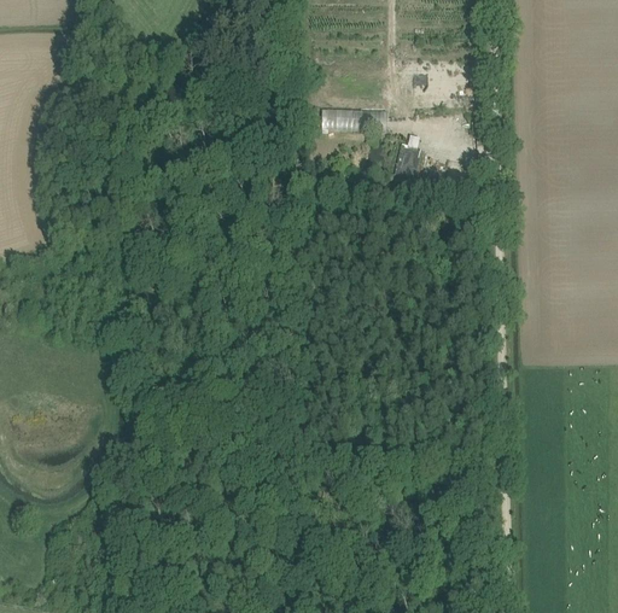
[(398,42),(398,52),(415,52),(415,42),(398,42)]
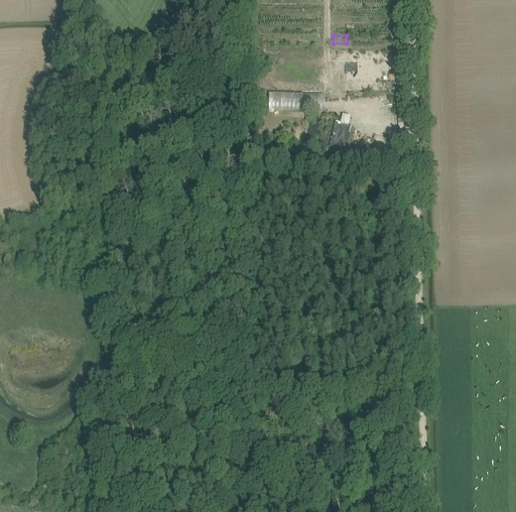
[(336,60),(336,71),(345,71),(345,60),(336,60)]
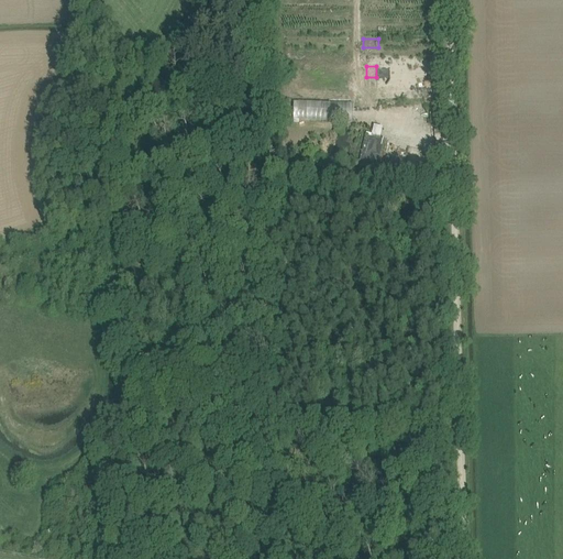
[(390,87),(379,88),(379,96),(379,99),(390,98),(390,96),(390,87)]
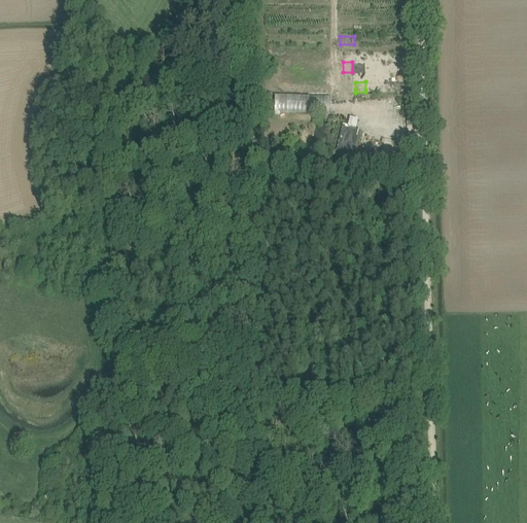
[(329,109),(329,92),(274,91),(274,108),(329,109)]
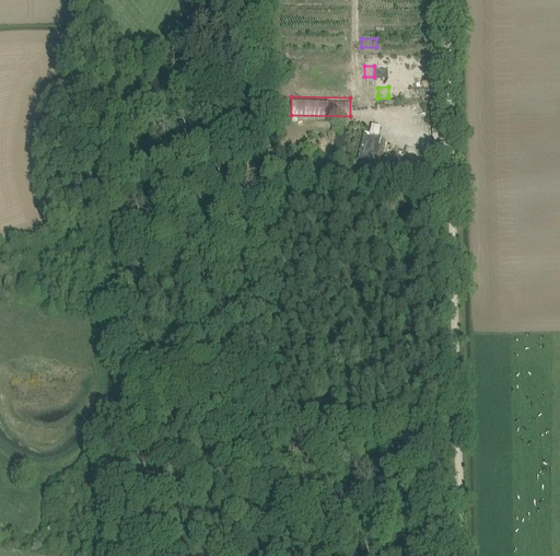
[(376,166),(383,136),(364,130),(358,157),(349,154),(349,159),(359,161),(359,162),(376,166)]
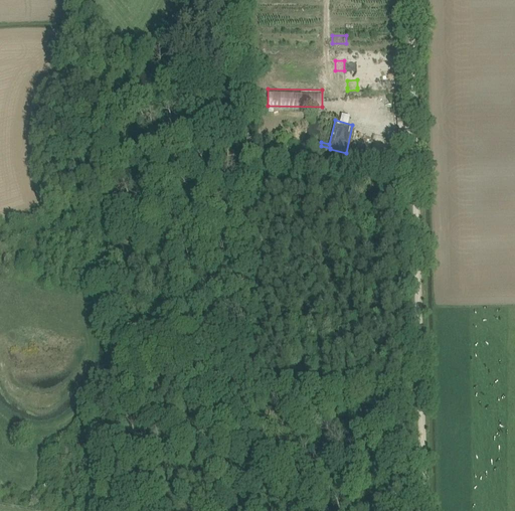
[(384,152),(390,128),(385,127),(380,151),(384,152)]
